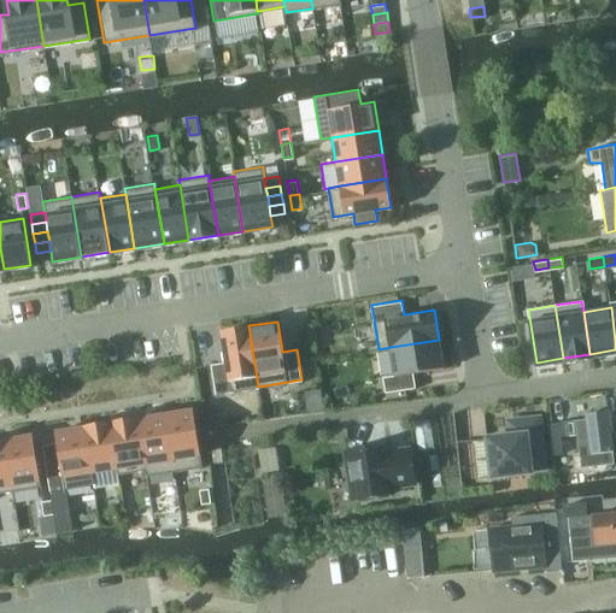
[(226,360),(210,363),(215,393),(230,392),(258,387),(248,325),(221,330),(226,360)]
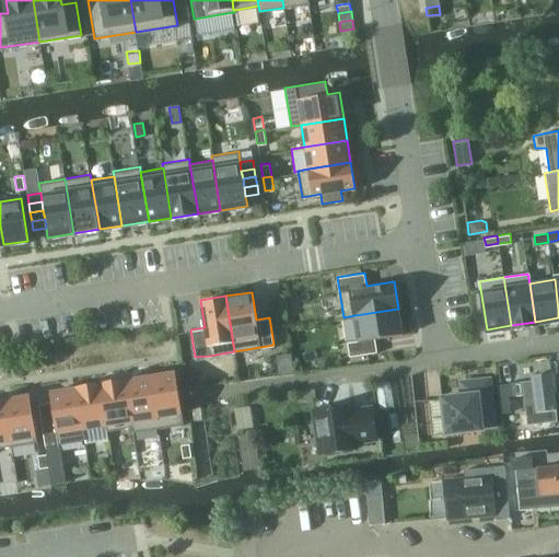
[(358,339),(347,341),(349,356),(376,351),(374,338),(402,334),(398,309),(354,315),(358,339)]
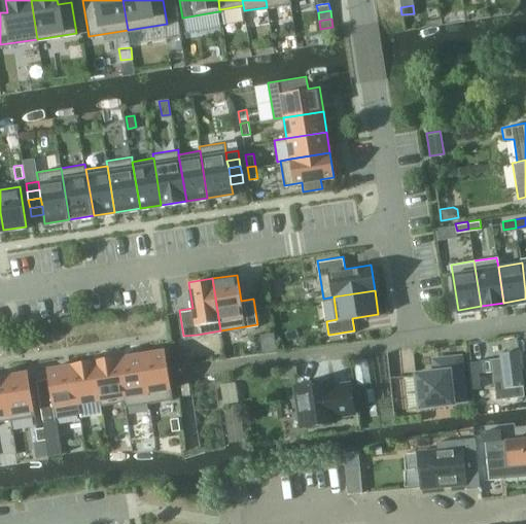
[(164,348),(140,352),(148,402),(172,398),(164,348)]
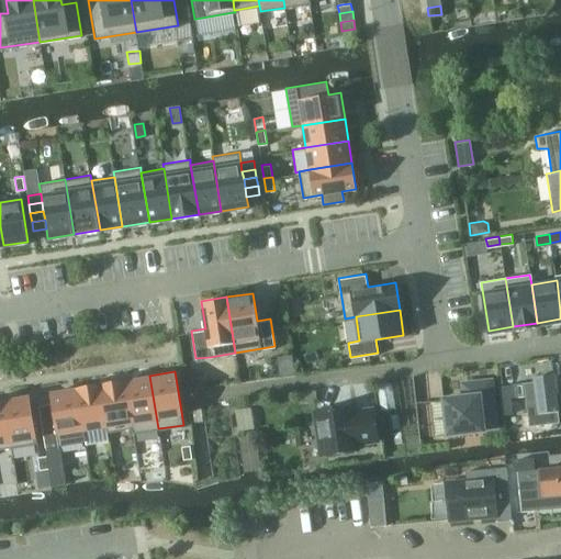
[(528,425),(559,422),(553,373),(534,377),(534,381),(523,382),(528,425)]
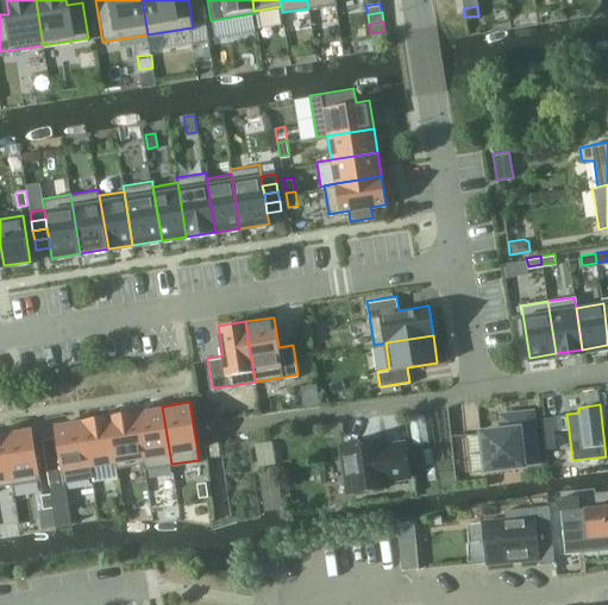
[(162,407),(135,411),(143,464),(143,468),(171,464),(162,407)]
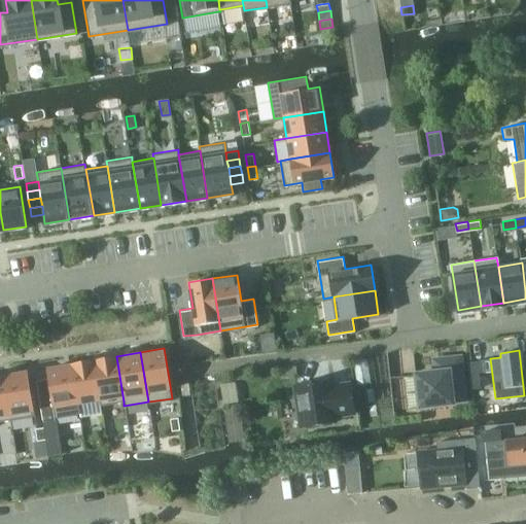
[(465,398),(461,362),(460,355),(444,356),(446,370),(415,373),(402,375),(407,408),(419,407),(424,406),(453,403),(453,399),(465,398)]
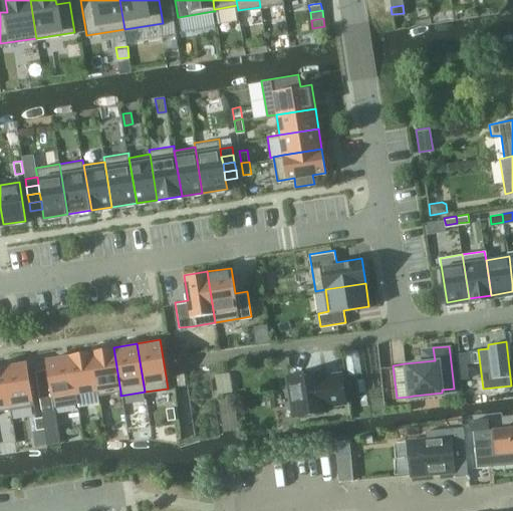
[(113,347),(90,350),(96,390),(97,395),(120,392),(113,347)]
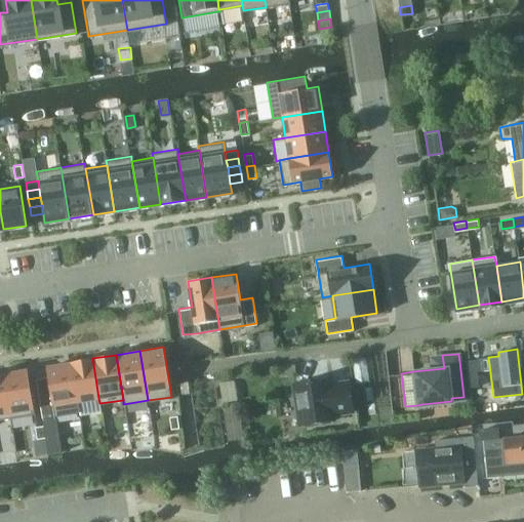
[(480,357),(467,359),(468,369),(482,367),(480,357)]
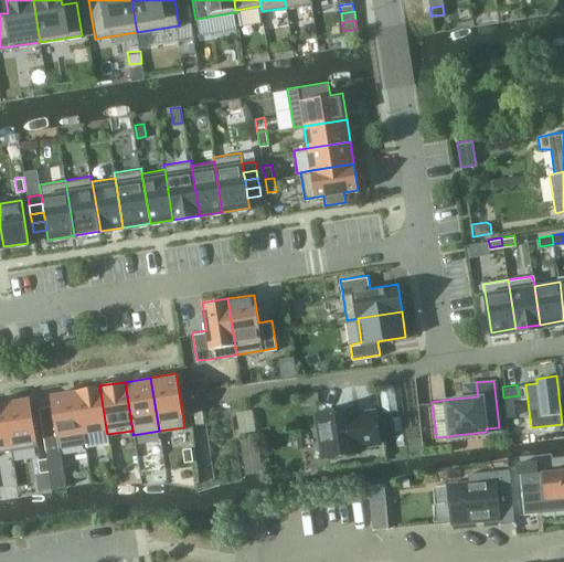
[(99,385),(77,390),(85,443),(86,446),(108,442),(107,434),(106,428),(99,385)]
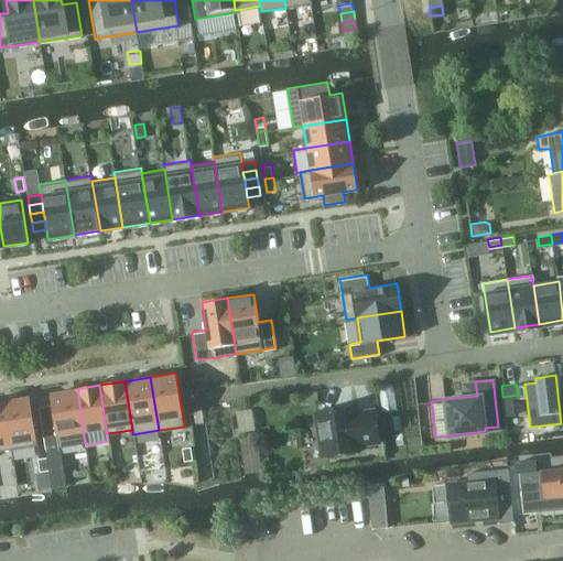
[(50,397),(40,399),(41,406),(51,405),(53,412),(54,421),(55,430),(56,438),(58,446),(85,442),(77,389),(50,394),(50,396),(50,397)]
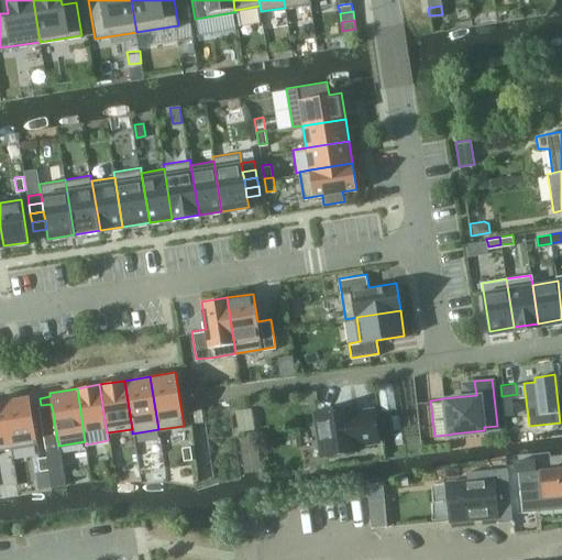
[(315,390),(297,392),(299,402),(317,399),(315,390)]
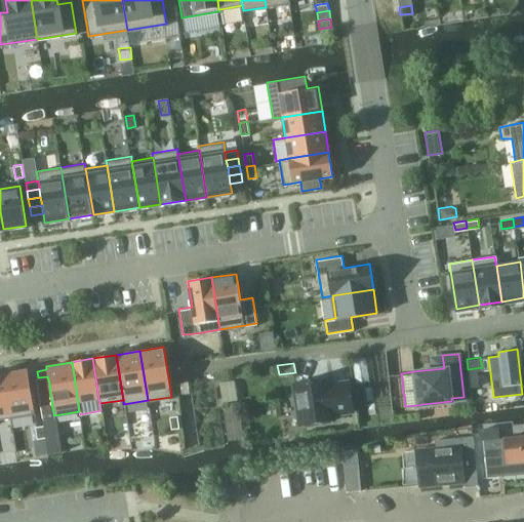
[(28,369),(4,372),(11,416),(34,413),(28,369)]
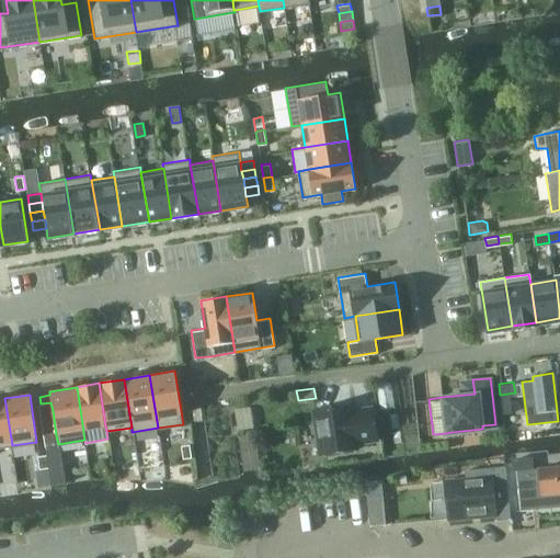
[(4,398),(0,399),(0,447),(12,445),(4,398)]
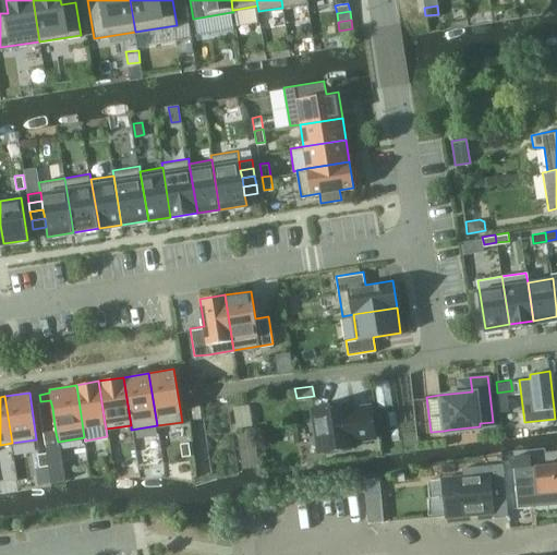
[(40,401),(38,402),(39,410),(52,408),(50,400),(40,401)]
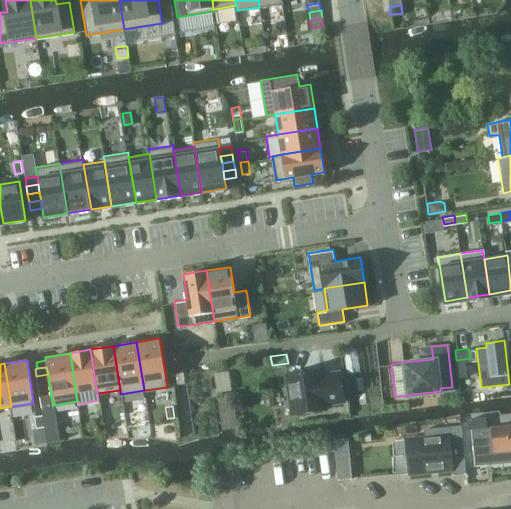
[(183,369),(175,370),(176,383),(184,382),(183,369)]
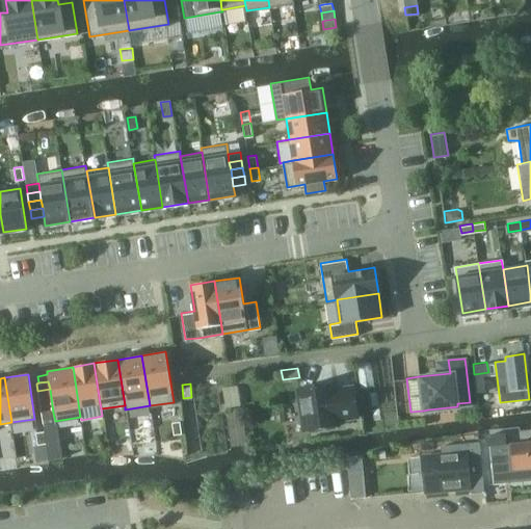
[(330,384),(298,389),(304,429),(338,424),(337,418),(357,415),(352,386),(332,390),(330,384)]
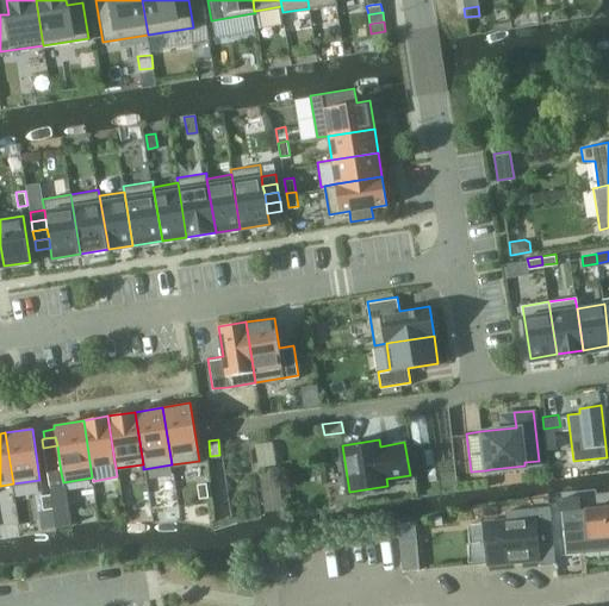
[(57,445),(43,448),(44,457),(58,455),(57,445)]
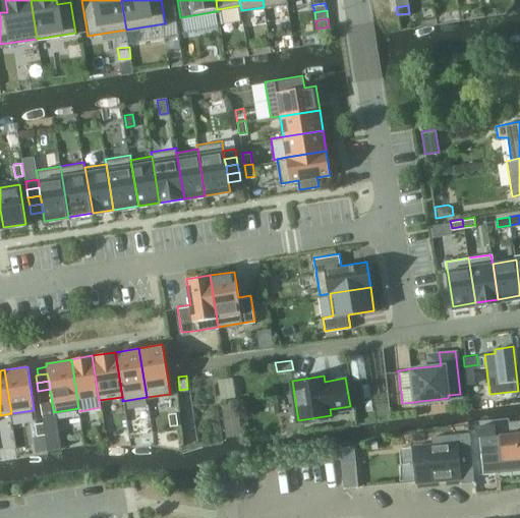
[(50,389),(38,391),(39,398),(51,397),(50,389)]
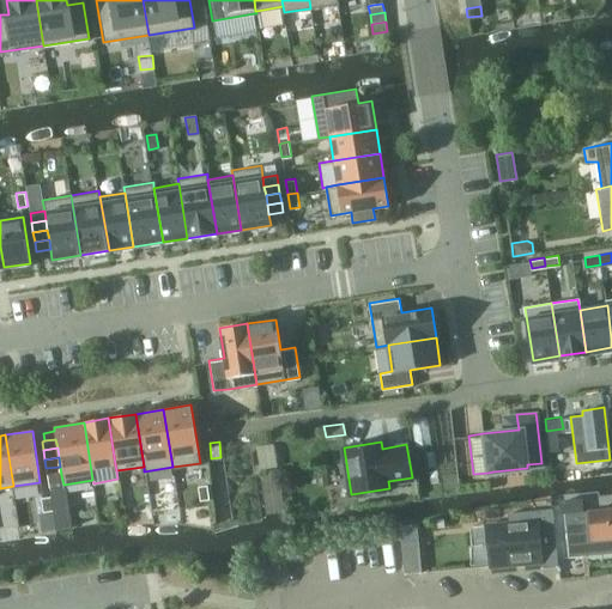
[(60,467),(46,468),(48,477),(61,475),(60,467)]
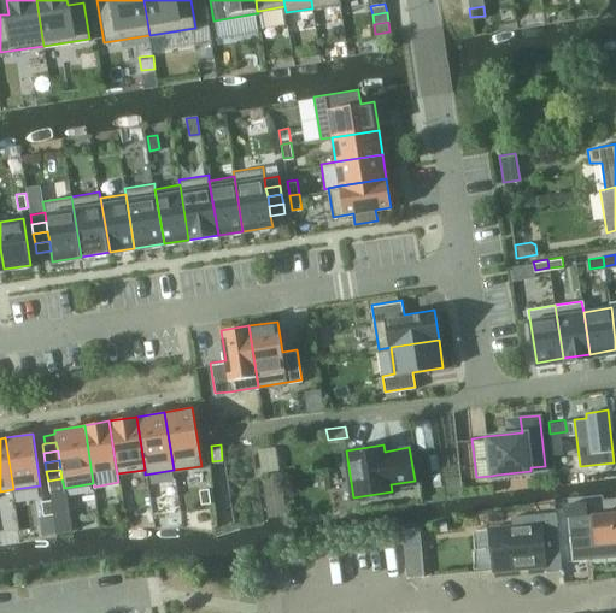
[(62,478),(48,481),(50,490),(64,488),(62,478)]
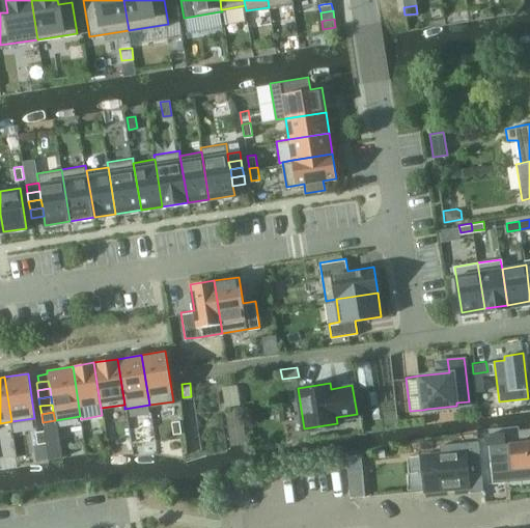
[(179,419),(171,421),(173,433),(182,432),(179,419)]
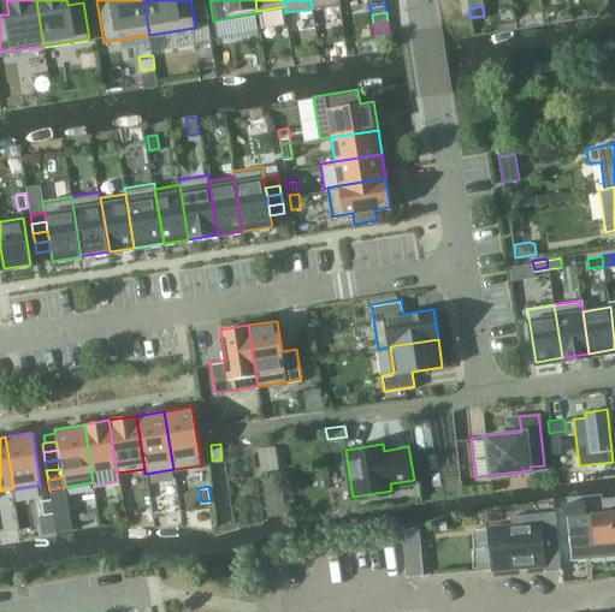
[(64,487),(49,489),(51,498),(53,512),(55,529),(55,530),(70,528),(64,487)]
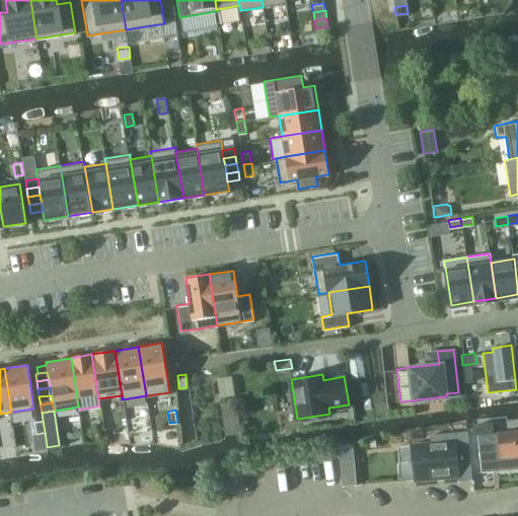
[(43,420),(34,421),(37,433),(45,432),(43,420)]
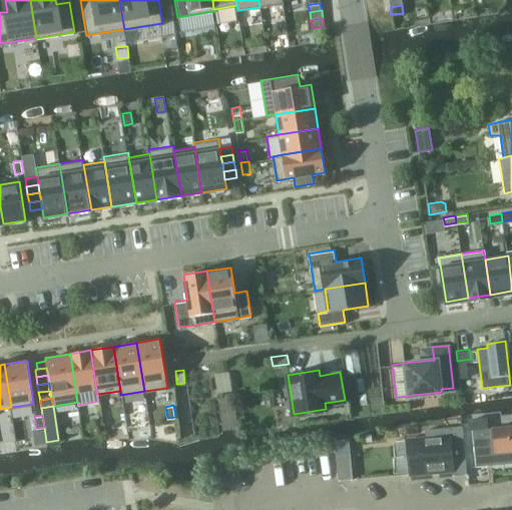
[(486,416),(471,417),(472,429),(475,465),(511,461),(511,424),(487,427),(486,416)]
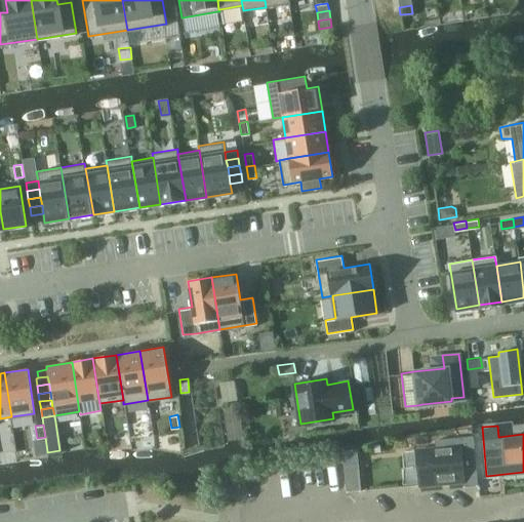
[(435,446),(416,448),(420,485),(461,481),(462,484),(477,483),(472,434),(434,438),(435,446)]
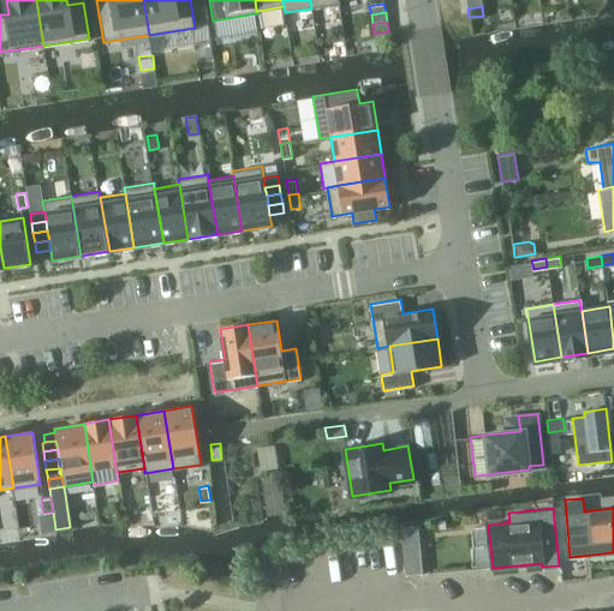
[(415,528),(398,529),(403,576),(419,575),(415,528)]
